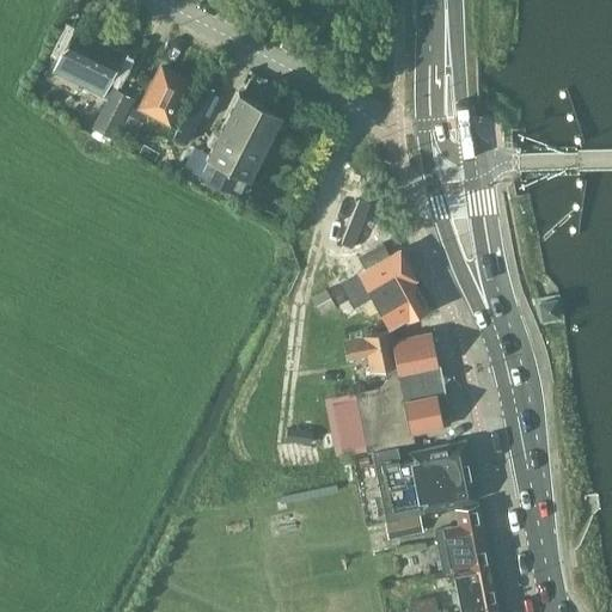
[(53,73),(101,97),(105,99),(90,129),(111,141),(133,99),(106,85),(123,53),(74,28),(53,73)]
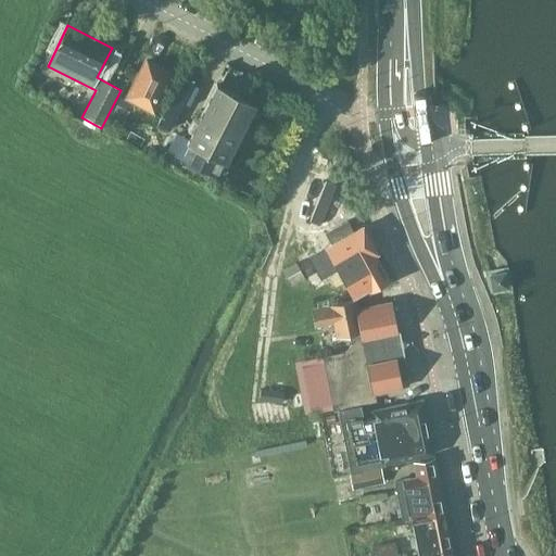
[(196,53),(184,76),(192,80),(203,58),(196,53)]
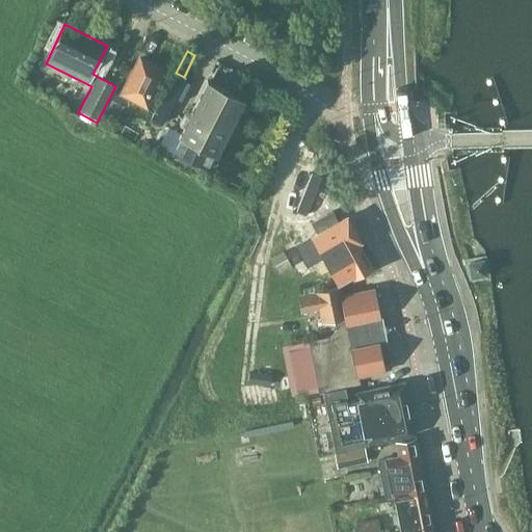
[(140,58),(121,96),(144,108),(164,71),(140,58)]
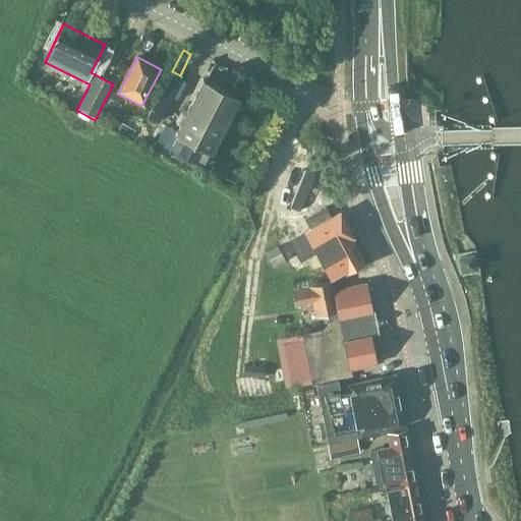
[(212,152),(239,98),(201,78),(175,131),(164,126),(155,142),(198,165),(207,150),(212,152)]
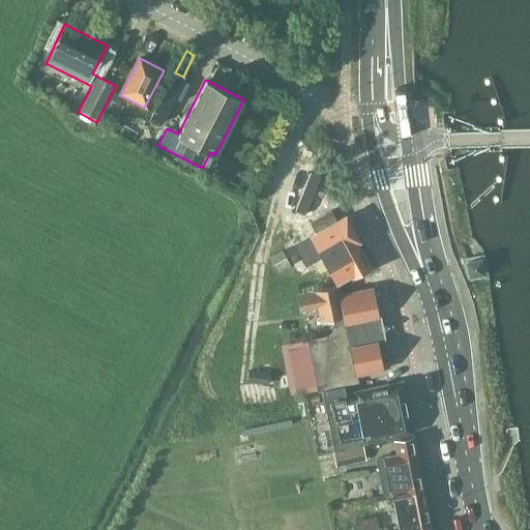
[(111,100),(102,117),(116,123),(124,108),(111,100)]
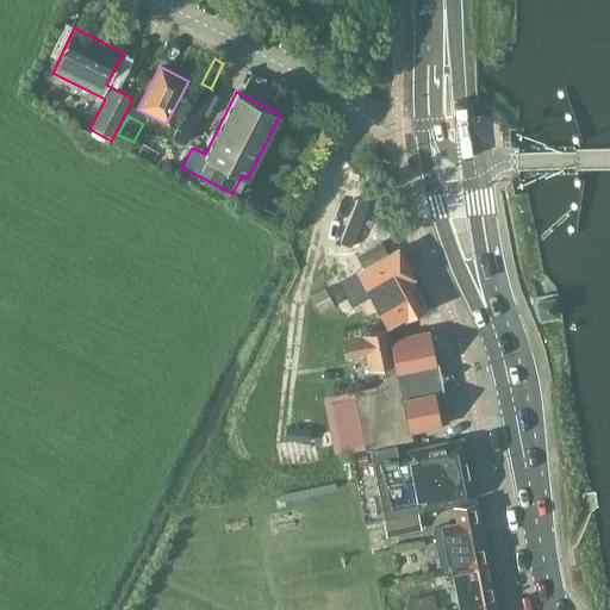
[(355,199),(338,243),(350,248),(367,204),(355,199)]
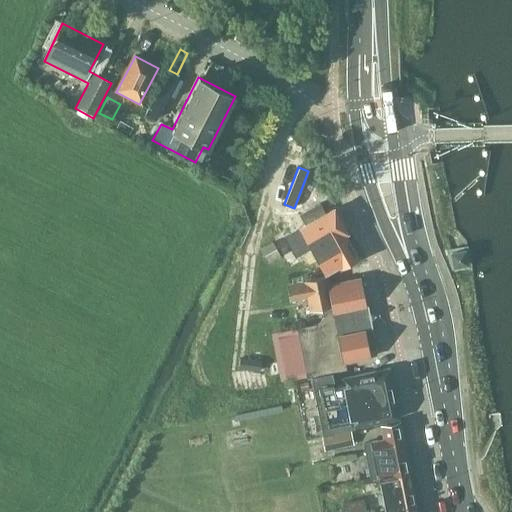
[(289,260),(310,248),(324,273),(339,265),(341,269),(358,259),(344,235),(347,233),(333,209),(278,241),(289,260)]
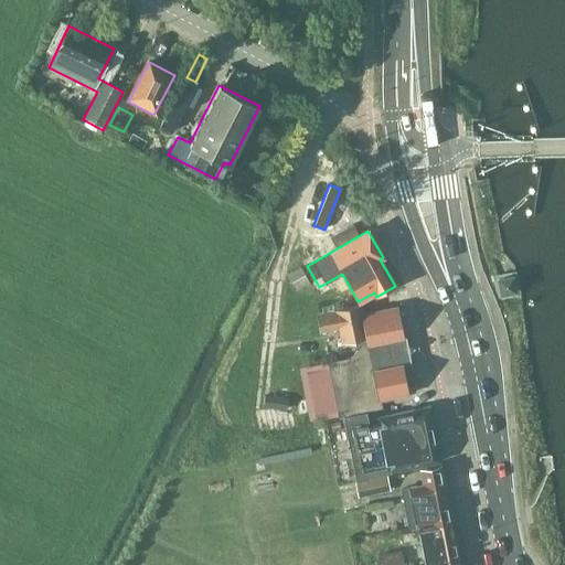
[(296,289),(308,283),(300,267),(287,275),(296,289)]
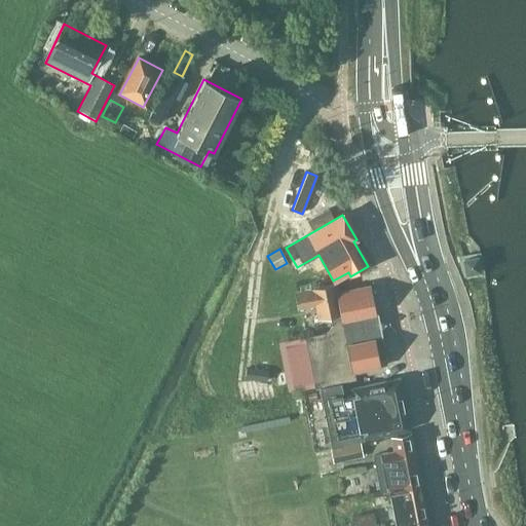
[(466,276),(479,273),(477,258),(463,261),(466,276)]
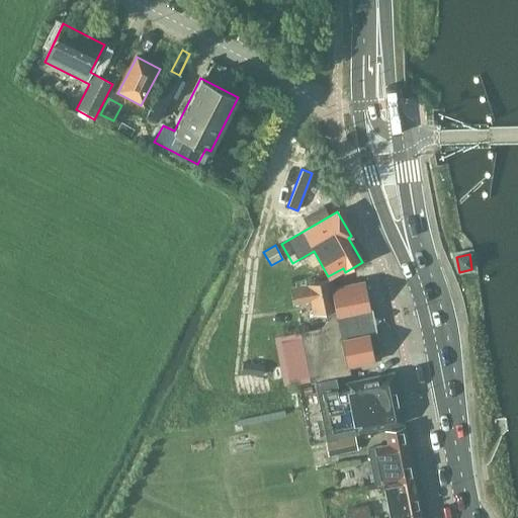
[(300,332),(276,336),(285,386),(310,382),(315,380),(315,381),(334,376),(348,372),(348,366),(373,362),(368,334),(364,335),(360,311),(370,309),(365,281),(332,286),(330,280),(307,284),(295,287),(289,288),(292,304),(297,303),(311,300),(315,317),(327,315),(327,321),(320,329),(300,332)]
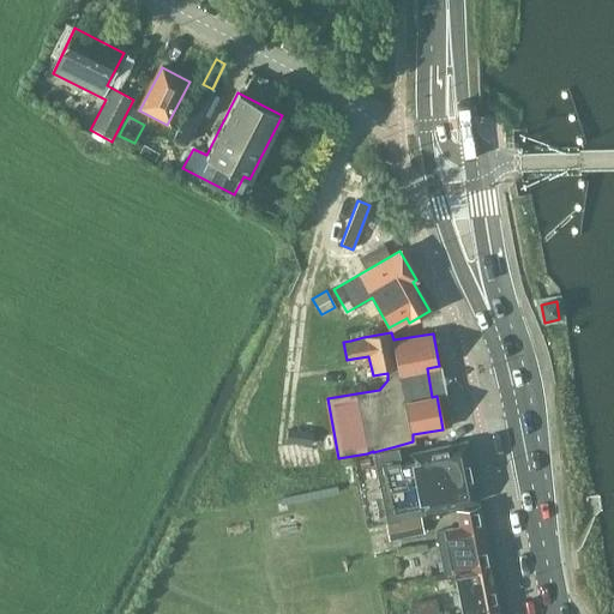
[(287,429),(284,444),(311,446),(312,432),(287,429)]
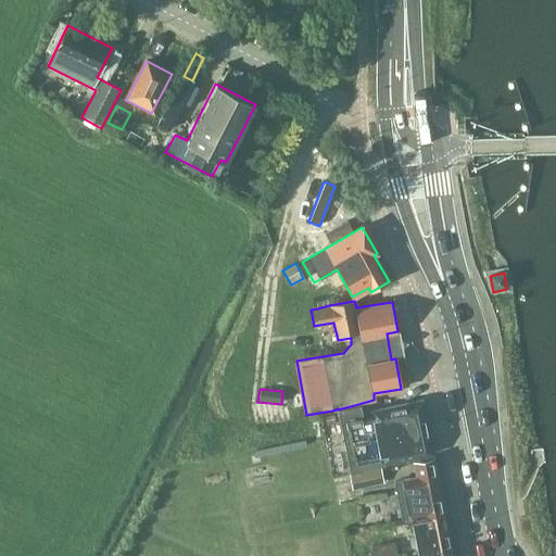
[(358,404),(338,409),(350,470),(432,454),(421,401),(369,411),(370,418),(364,420),(359,404),(358,404)]
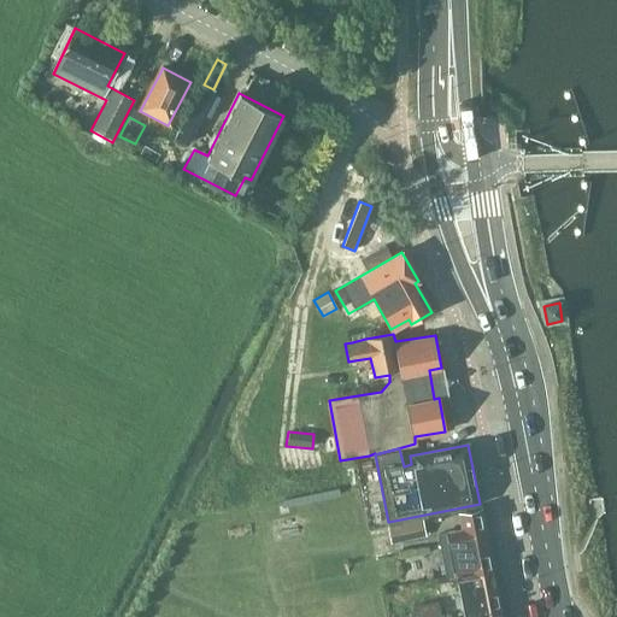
[(454,530),(438,534),(442,557),(488,547),(481,510),(457,515),(460,530),(454,530)]
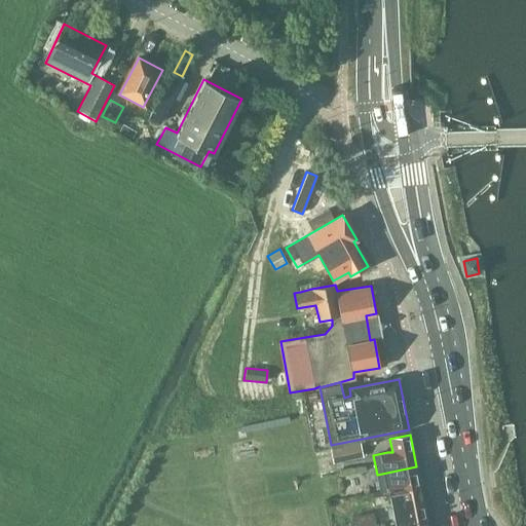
[(360,443),(331,448),(333,463),(363,457),(360,443)]
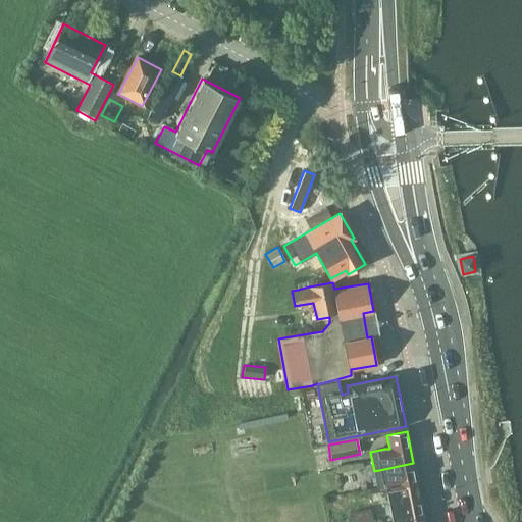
[(385,487),(388,504),(420,498),(417,481),(413,463),(374,471),(377,488),(385,487)]
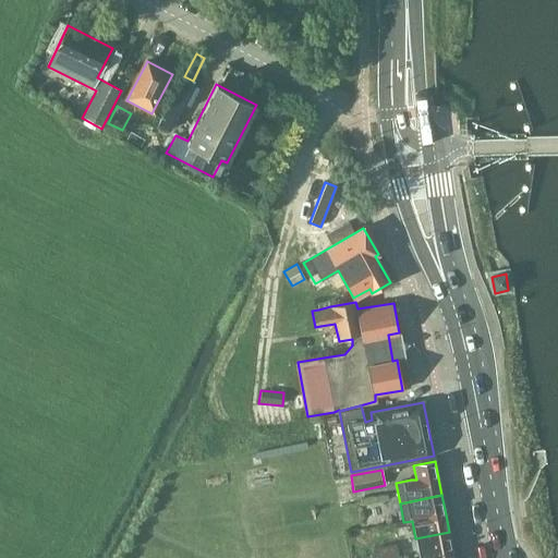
[(415,538),(419,556),(452,549),(449,532),(415,538)]
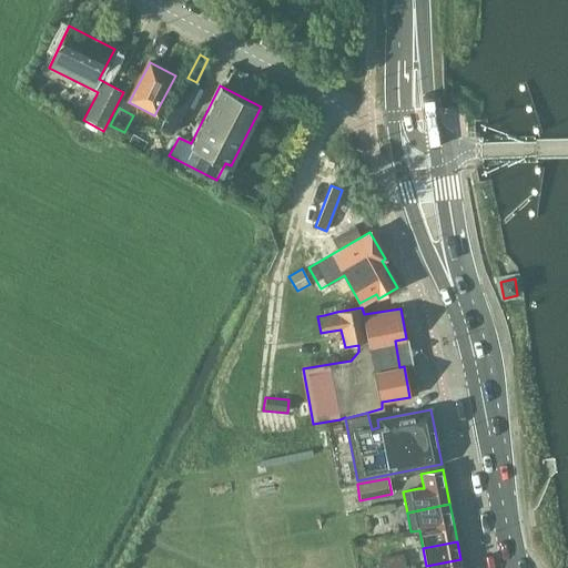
[(403,554),(378,558),(379,567),(396,567),(405,566),(403,554)]
